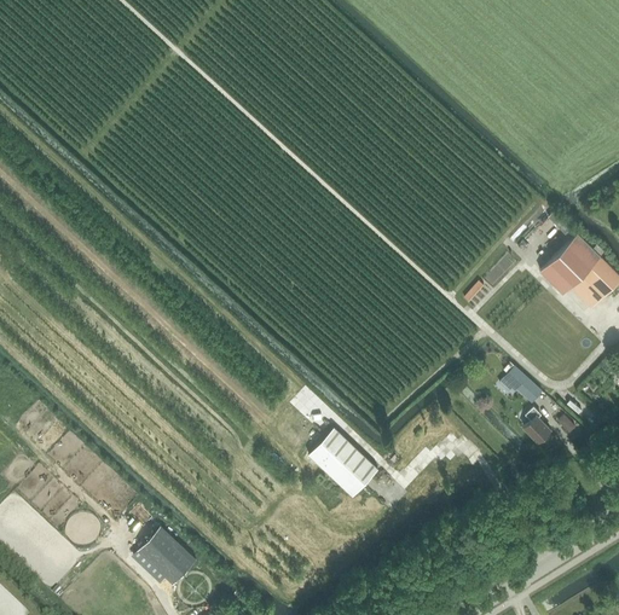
[(618,282),(618,277),(600,257),(578,235),(539,273),(562,296),(570,289),(591,309),(618,282)]
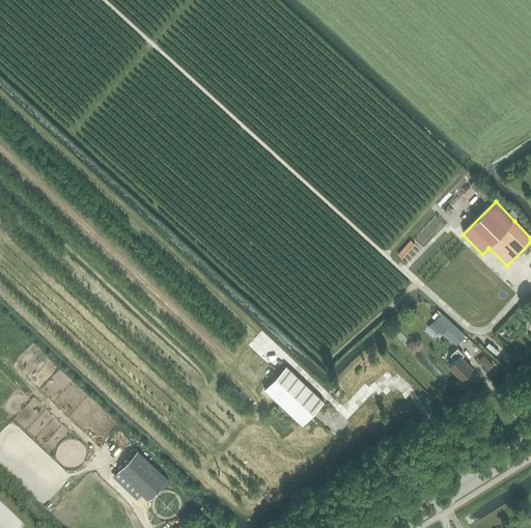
[(402,261),(413,245),(407,241),(396,257),(402,261)]
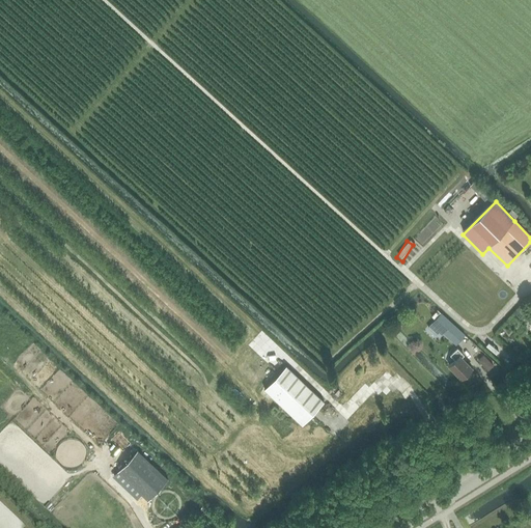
[(443,317),(435,328),(456,346),(465,337),(443,317)]
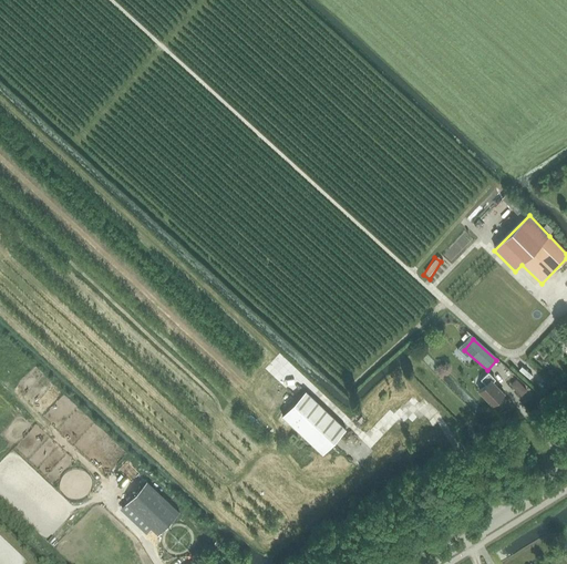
[(488,375),(481,381),(486,387),(480,393),(493,408),(504,397),(492,383),(494,381),(488,375)]
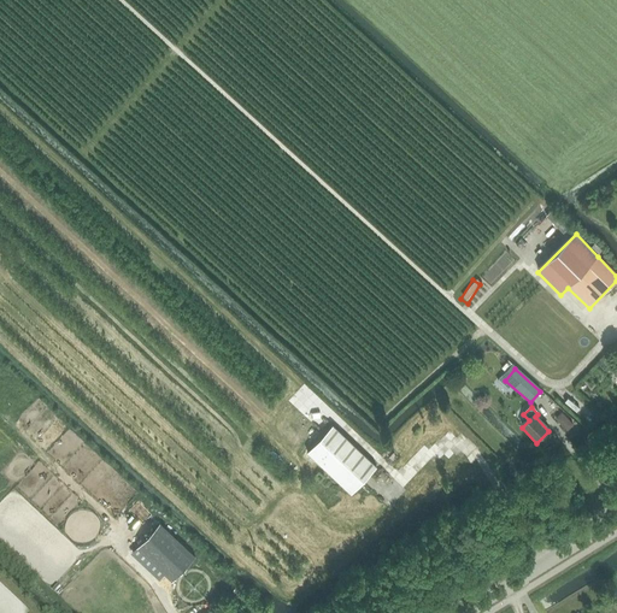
[(333,428),(307,454),(352,496),(376,470),(333,428)]
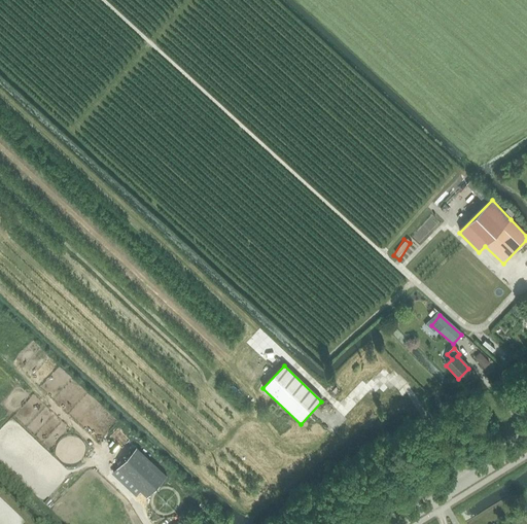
[(334,388),(328,394),(334,398),(339,392),(334,388)]
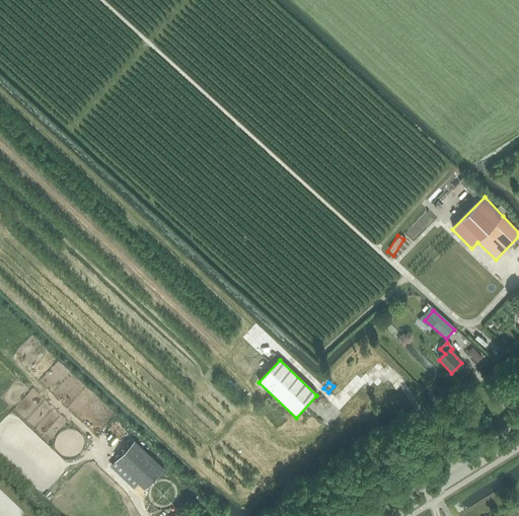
[(107,430),(113,439),(121,435),(116,426),(107,430)]
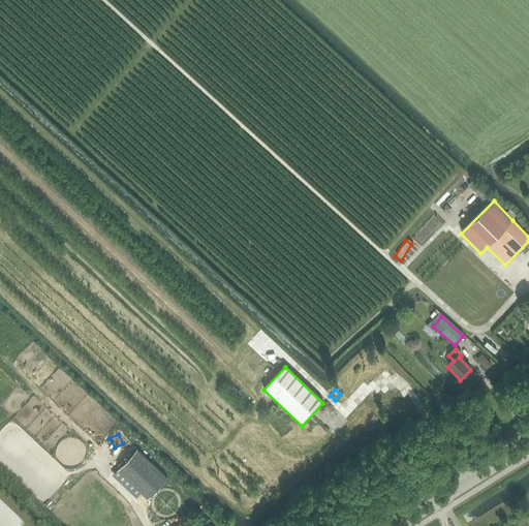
[(167,480),(136,451),(120,469),(150,498),(167,480)]
